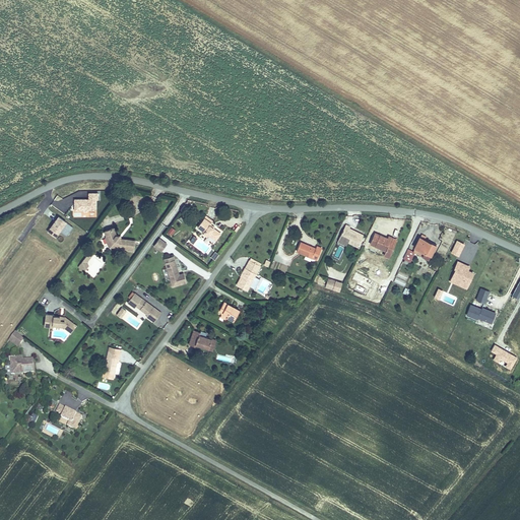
[(73,213),(95,214),(96,200),(99,201),(99,193),(88,193),(88,199),(74,199),(73,213)]
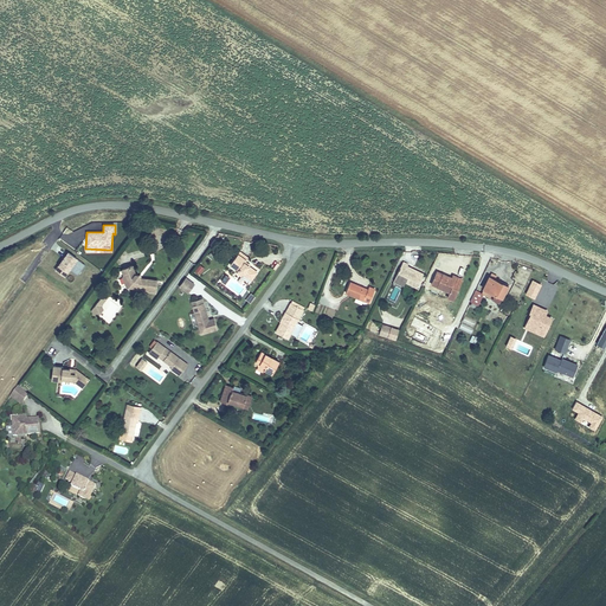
[(216,249),(220,243),(214,239),(210,245),(216,249)]
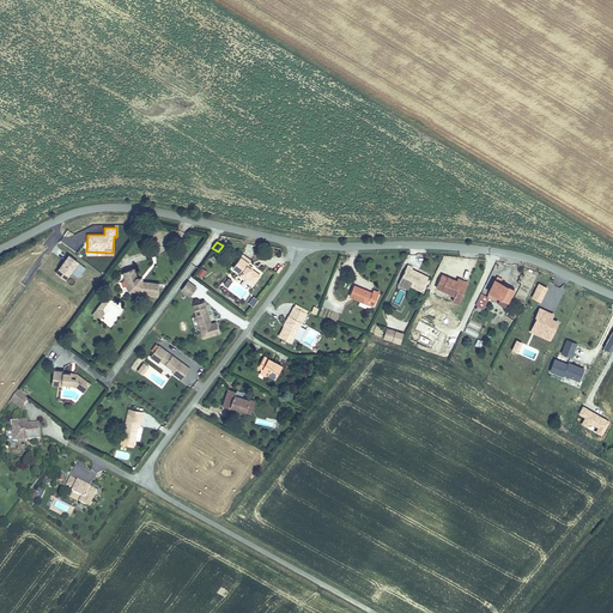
[(66,283),(72,274),(79,280),(86,268),(68,255),(55,274),(66,283)]
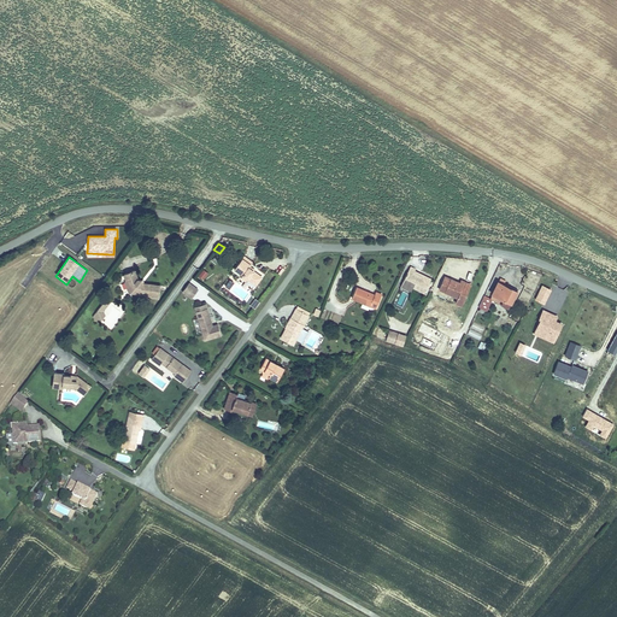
[(263,277),(254,271),(250,269),(252,266),(253,263),(244,257),(235,270),(244,276),(242,278),(246,282),(250,280),(252,282),(254,280),(258,283),(263,277)]
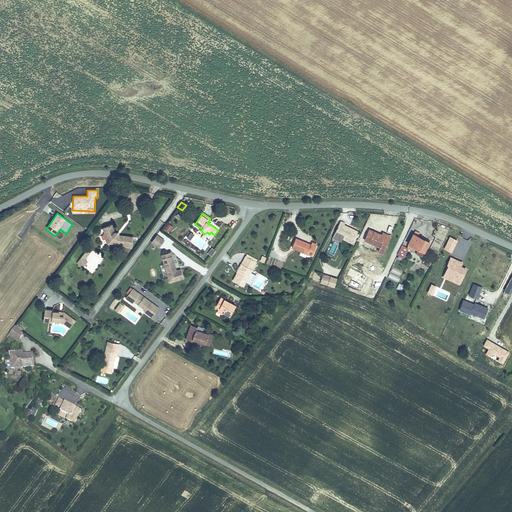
[(341,221),(336,233),(344,237),(353,241),(358,230),(345,224),(345,222),(341,221)]
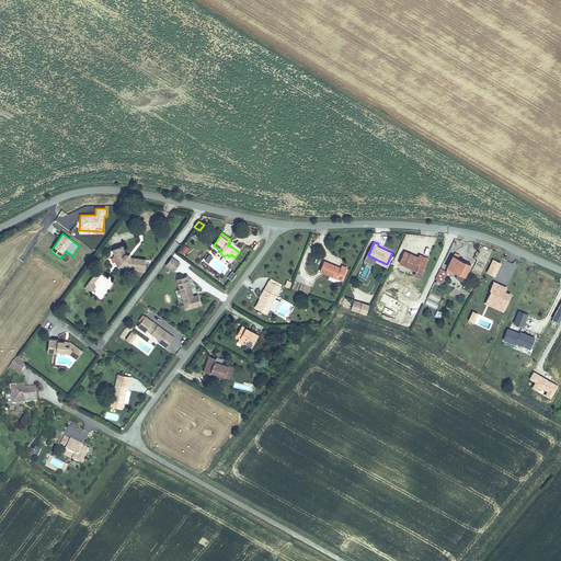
[(181,251),(185,255),(190,249),(185,245),(181,251)]
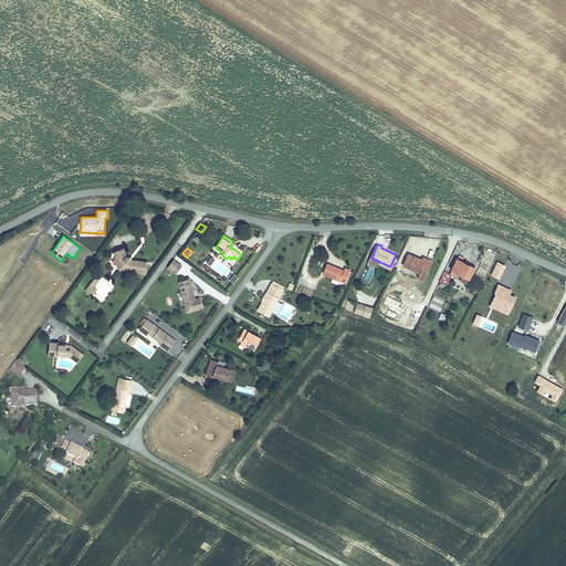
[(123,270),(133,271),(134,270),(145,271),(146,263),(133,262),(130,259),(128,259),(125,251),(116,255),(118,260),(116,262),(119,266),(122,266),(123,270)]
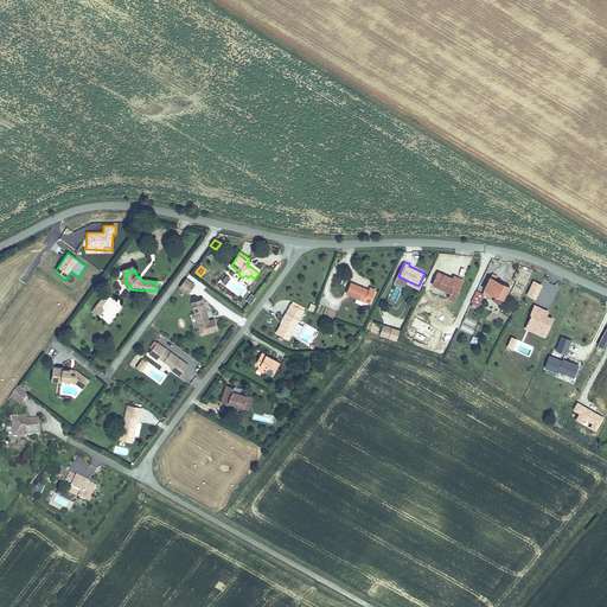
[(453,294),(459,282),(452,279),(438,272),(432,283),(449,293),(453,294)]
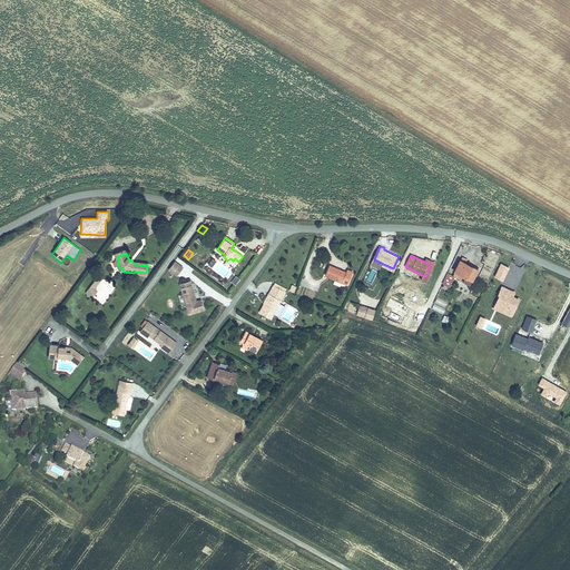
[(469,284),(477,268),(459,259),(454,271),(464,276),(462,281),(469,284)]
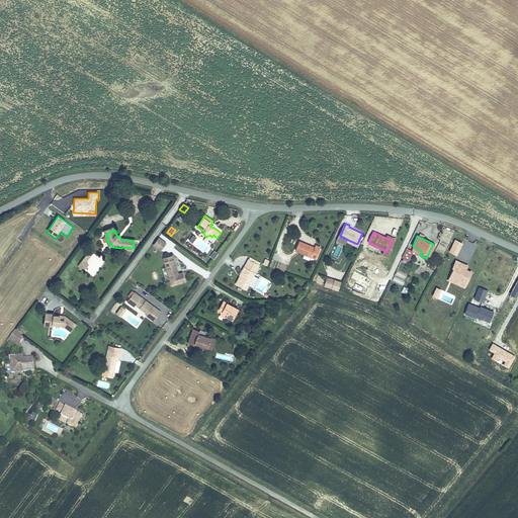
[(159,238),(153,246),(161,252),(167,243),(159,238)]
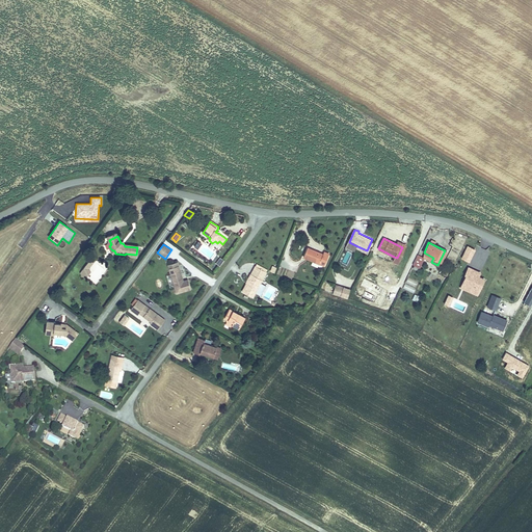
[(469,262),(476,248),(467,244),(460,258),(469,262)]
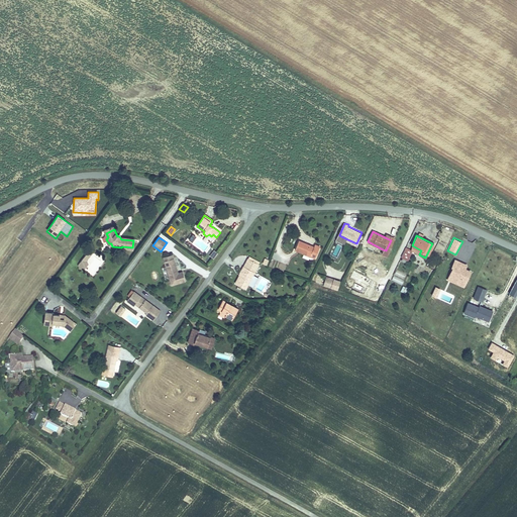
[(305,243),(298,240),(294,249),(303,252),(301,256),(308,259),(309,255),(315,257),(319,246),(314,244),(313,246),(308,244),(307,246),(305,245),(305,243)]
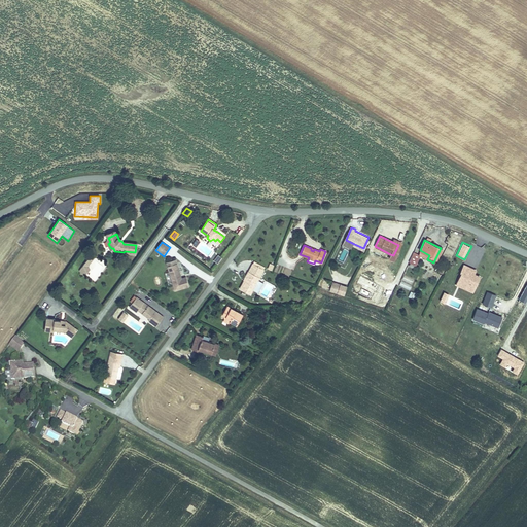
[(409,261),(415,265),(420,255),(413,252),(409,261)]
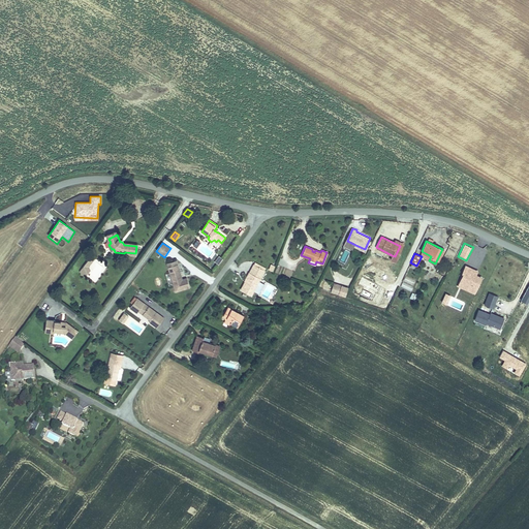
[(84,265),(87,267),(93,259),(90,257),(84,265)]
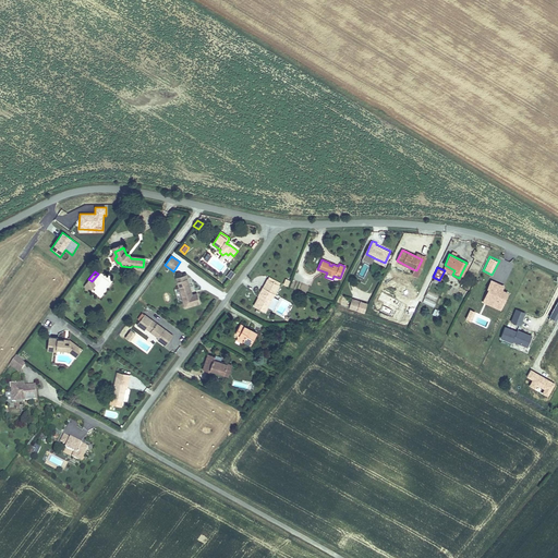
[(281,282),(269,276),(268,279),(279,284),(281,282)]
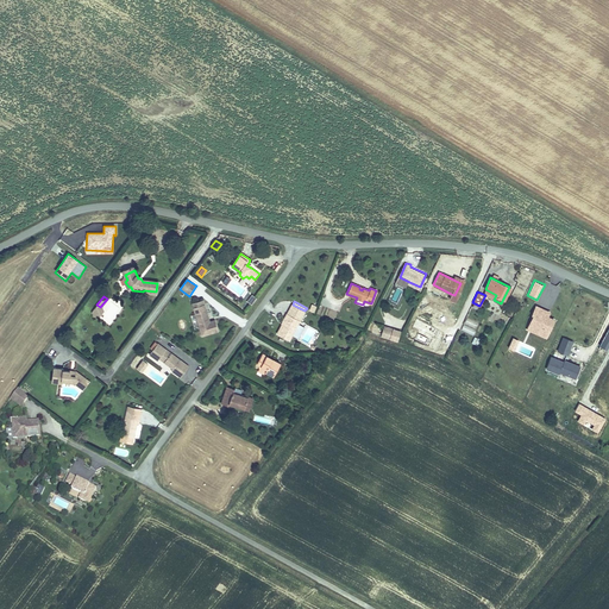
[(101,312),(100,307),(96,305),(90,312),(90,318),(98,316),(101,312)]
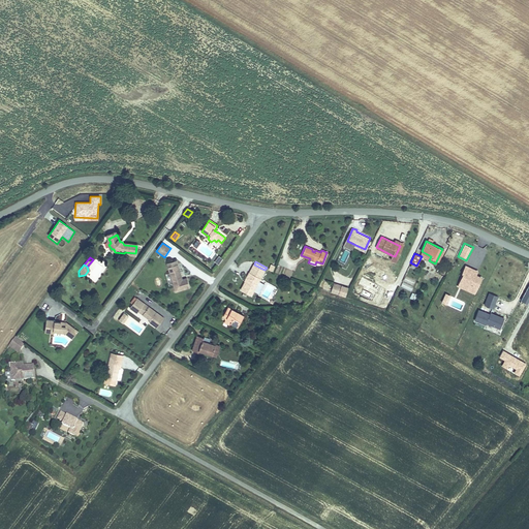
[(178,265),(167,268),(175,292),(189,288),(186,279),(182,280),(178,265)]
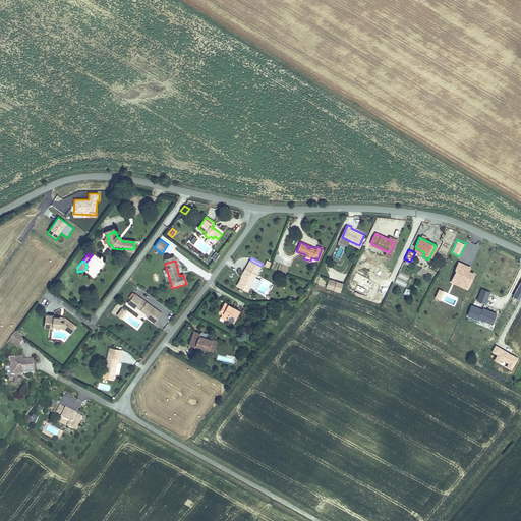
[(247,291),(261,266),(250,261),(244,272),(245,273),(242,278),(238,286),(247,291)]
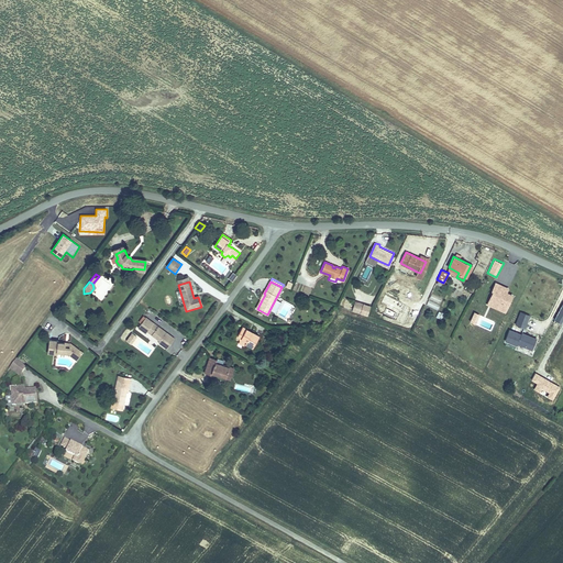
[(493,304),(505,310),(511,296),(506,294),(504,293),(506,288),(496,284),(493,290),(494,291),(490,298),(494,300),(493,304)]
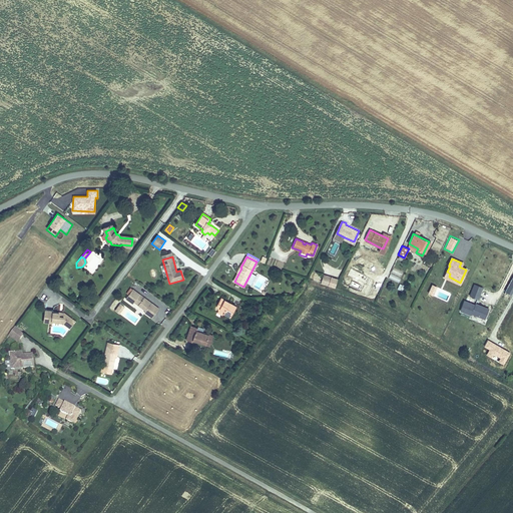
[(400,277),(402,272),(393,269),(392,273),(400,277)]
